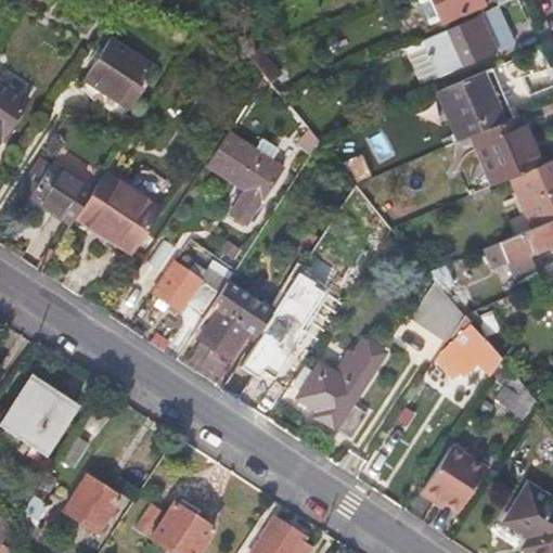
[(429,0),(440,24),(484,5),(481,0),(429,0)]
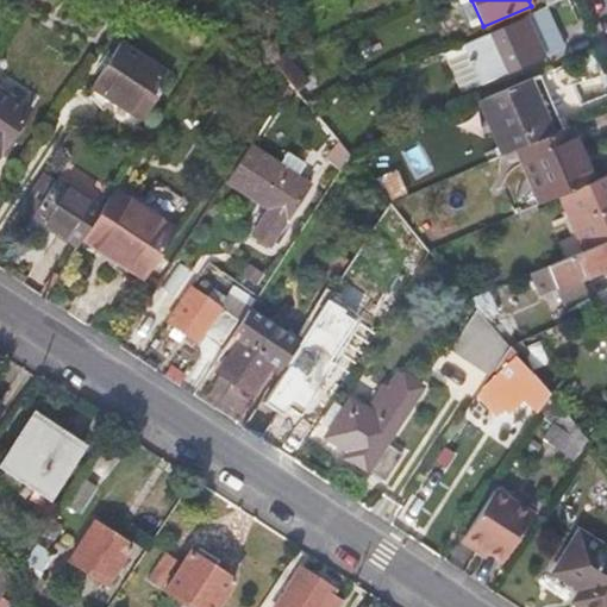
[(468,89),(562,47),(545,7),(450,48),(468,89)]
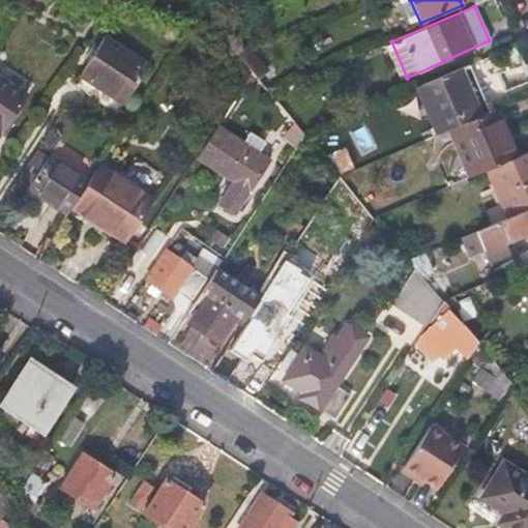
[(83,77),(125,105),(150,67),(108,40),(83,77)]
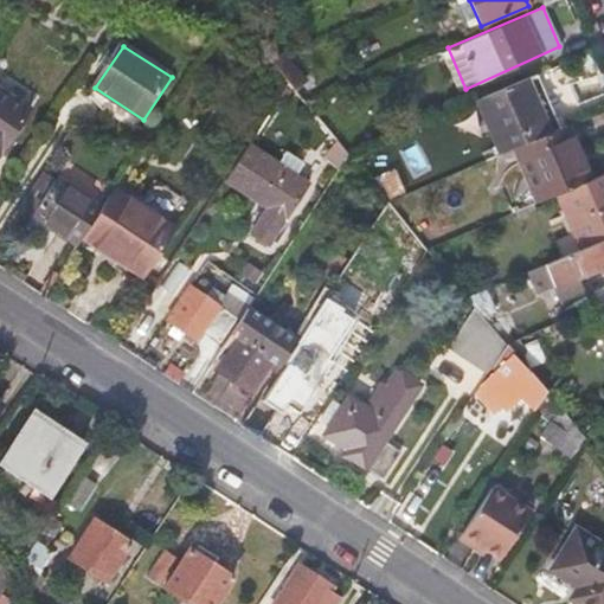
[(284,77),(299,70),(283,52),(269,58),(284,77)]
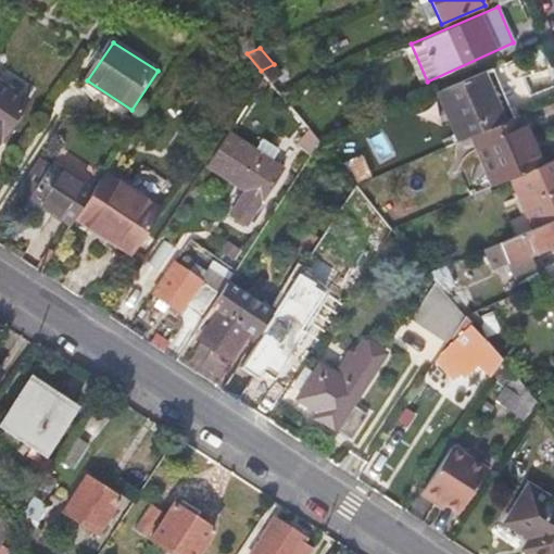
[(437,92),(457,142),(473,136),(514,117),(492,67),(437,92)]
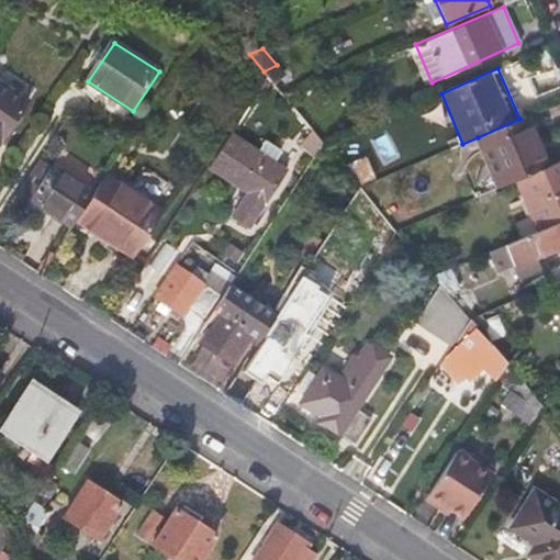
[(0,146),(28,104),(0,86),(0,146)]
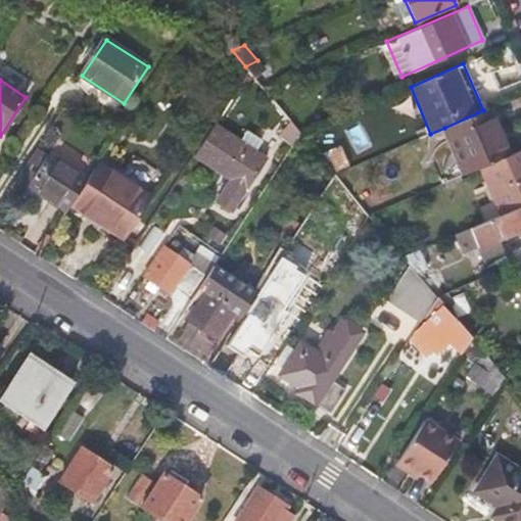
[(510,155),(489,107),(483,110),(444,128),(465,176),(479,169),(510,155)]
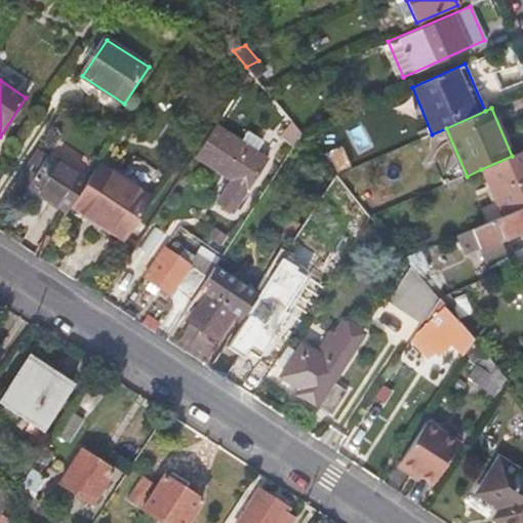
[(196,159),(231,182),(223,194),(240,205),(268,162),(215,127),(196,159)]
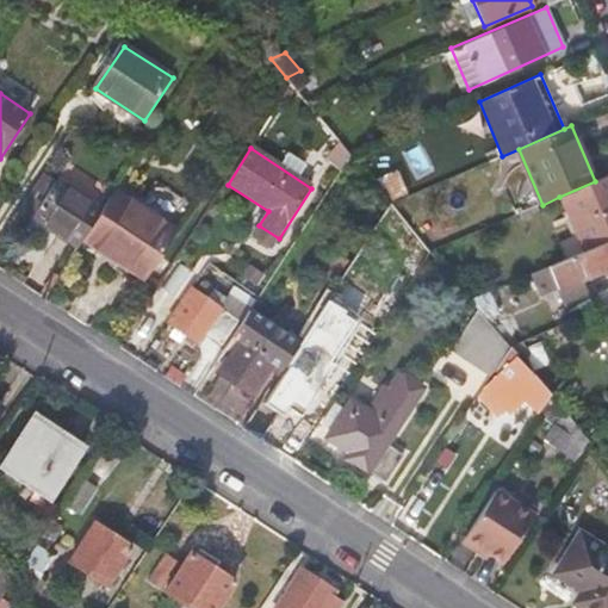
[(45,173),(23,211),(37,222),(62,184),(45,173)]
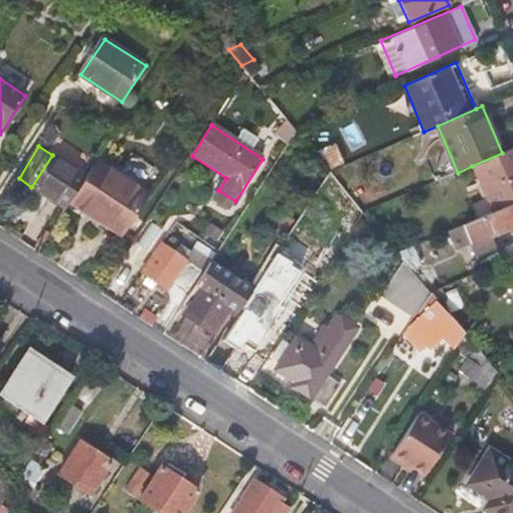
[(512,148),(502,153),(472,166),(491,211),(512,201),(512,148)]
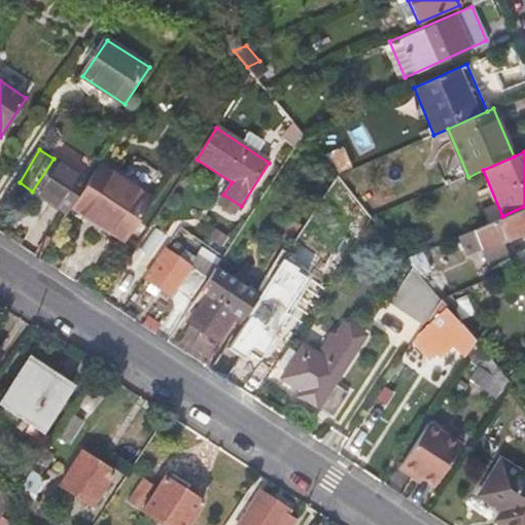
[(165,176),(135,156),(121,179),(150,198),(165,176)]
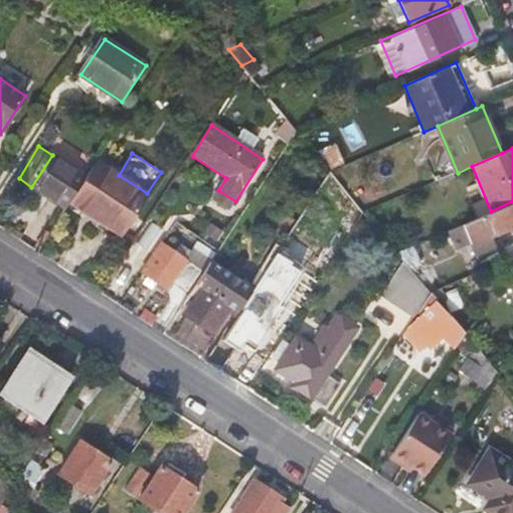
[(70,203),(87,177),(52,155),(31,187),(66,210),(70,203)]
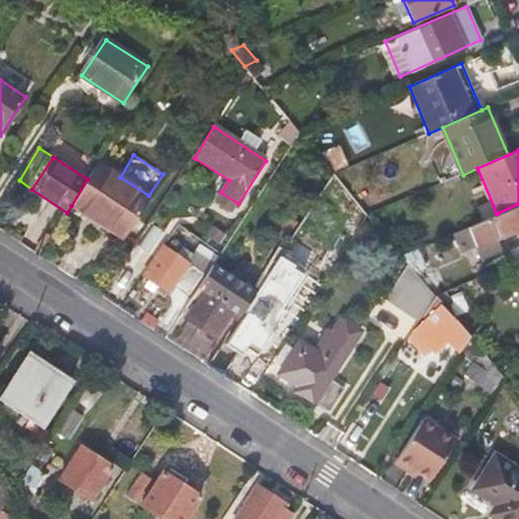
[(120,177),(99,163),(88,179),(71,206),(122,239),(151,196),(149,195),(120,177)]
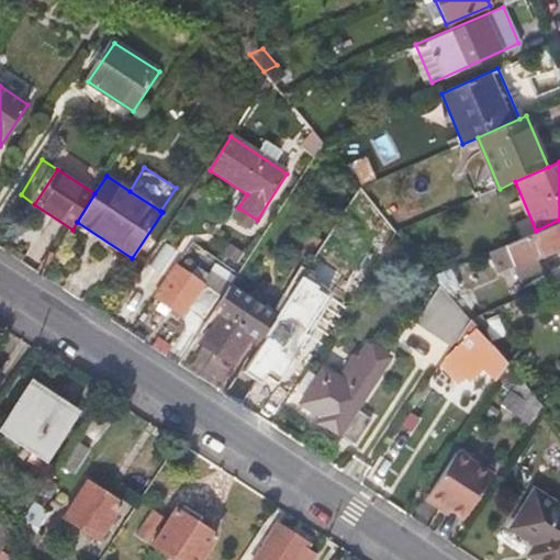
[(230,220),(249,232),(257,220),(238,208),(230,220)]
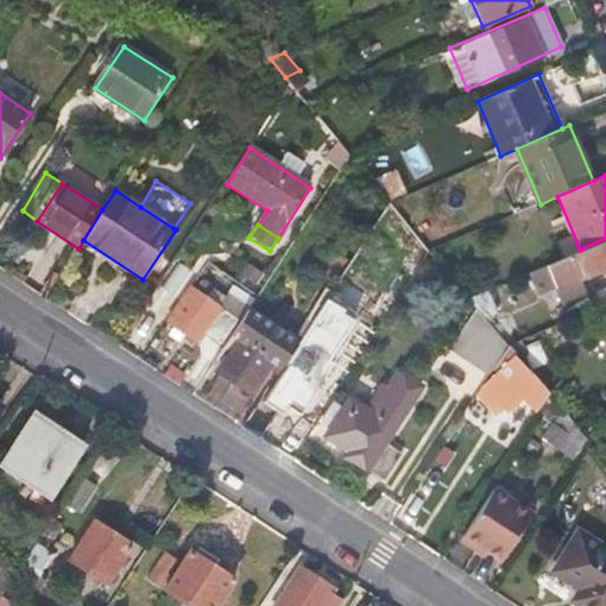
[(605,238),(580,250),(532,271),(537,285),(554,278),(559,288),(605,266),(605,238)]
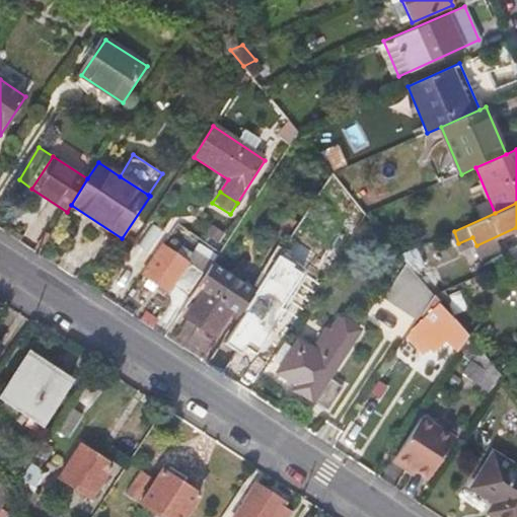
[(128,263),(140,271),(163,234),(152,226),(128,263)]
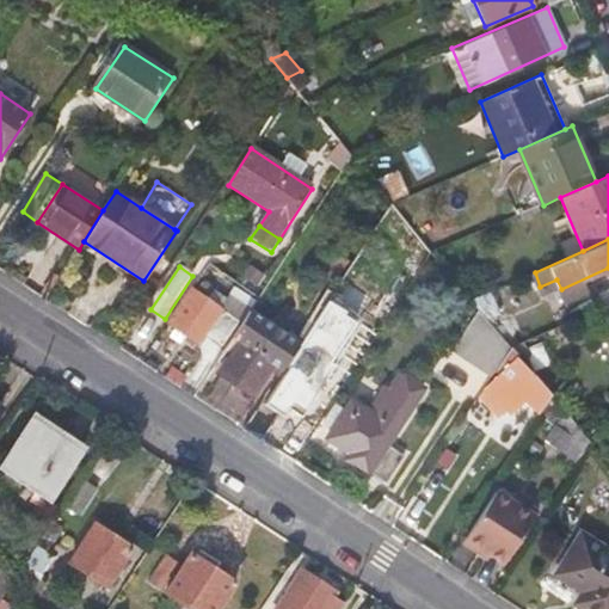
[(240,323),(237,319),(240,312),(234,307),(228,314),(195,290),(171,326),(177,331),(173,338),(183,344),(188,337),(201,346),(208,336),(223,345),(240,323)]
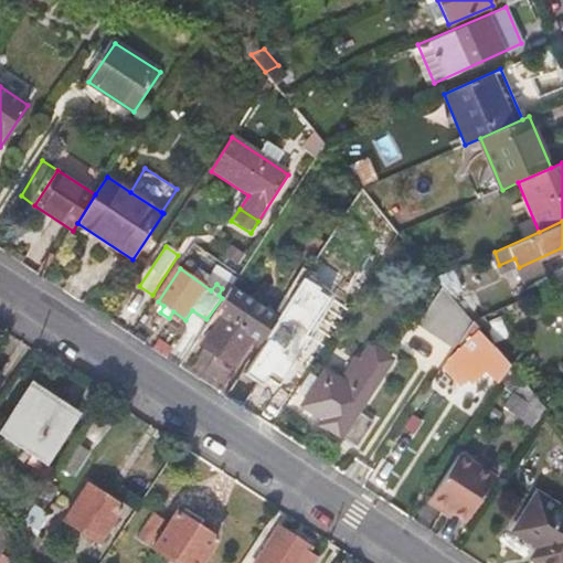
[(237,362),(254,336),(263,342),(266,338),(279,318),(280,316),(235,284),(216,311),(222,316),(205,342),(237,362)]
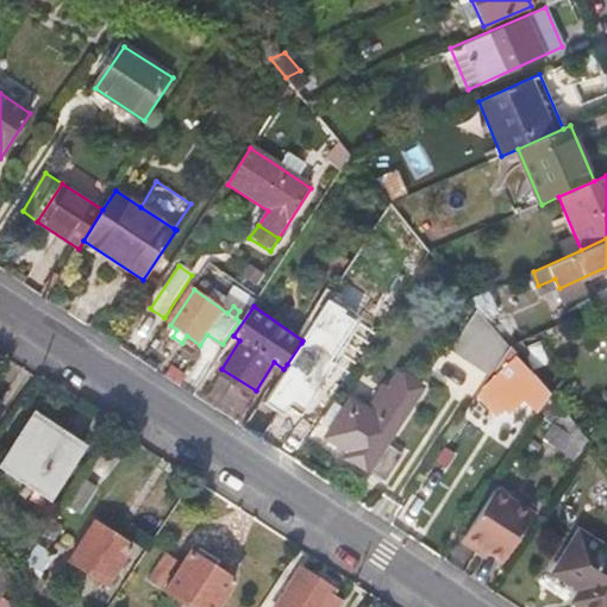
[(480,310),(455,351),(494,375),(512,349),(511,348),(480,310)]
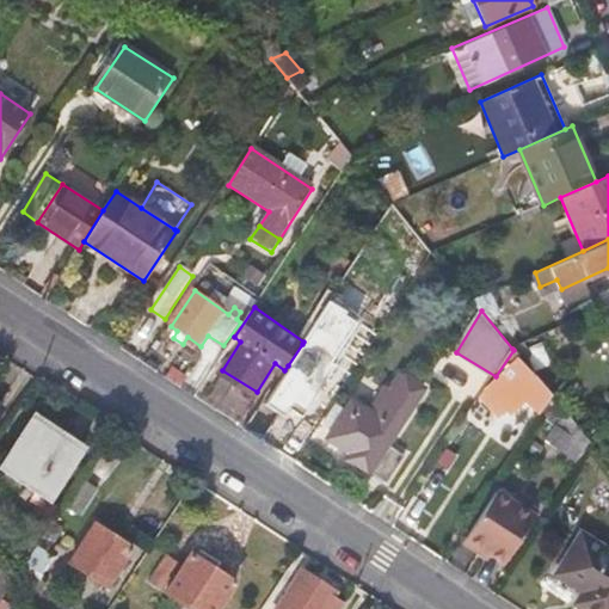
[(324,360),(302,344),(288,365),(293,368),(269,403),(299,424),(307,408),(312,412),(317,406),(313,403),(323,387),(309,379),(324,360)]
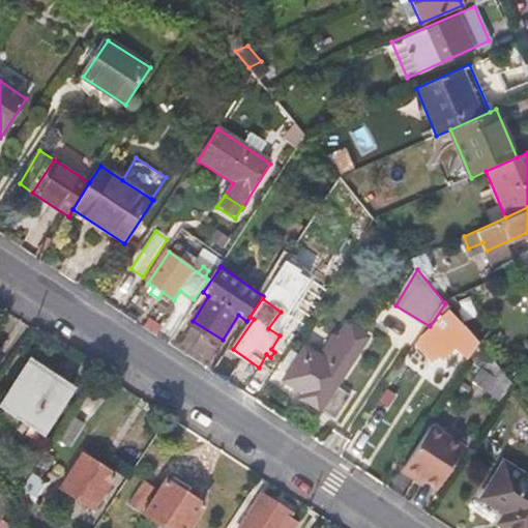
[(458,348),(468,361),(471,357),(479,345),(445,303),(430,326),(418,344),(434,362),(440,356),(443,359),(458,348)]
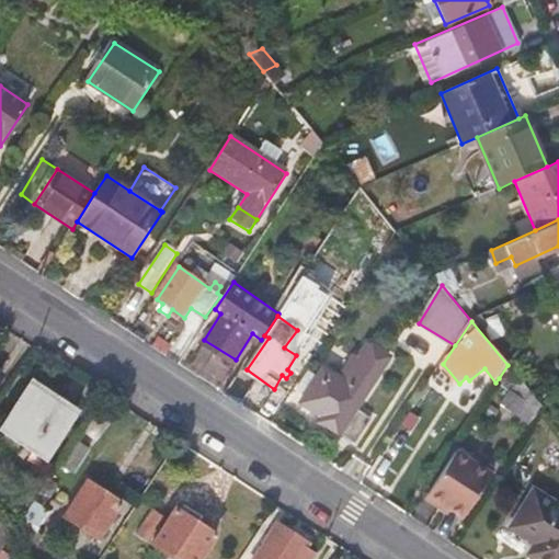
[(357,445),(405,371),(376,353),(368,367),(363,364),(351,384),(327,368),(319,378),(311,373),(303,386),(310,391),(303,403),(323,417),(319,422),(341,436),(342,434),(357,445)]
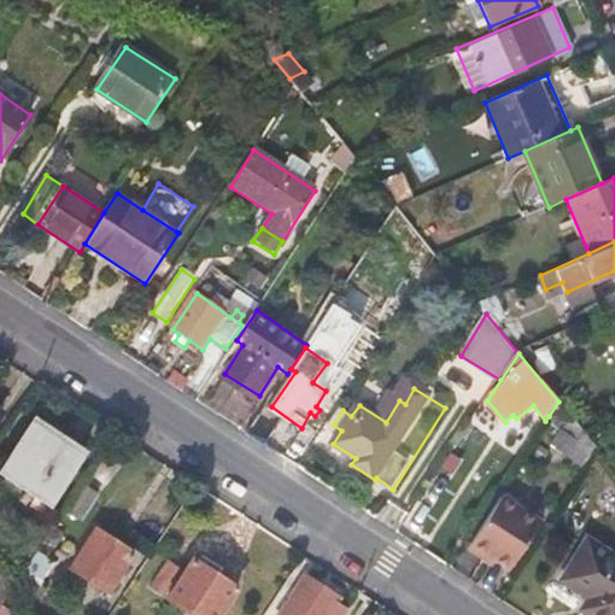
[(555,445),(587,468),(599,449),(598,447),(558,402),(549,416),(563,433),(555,445)]
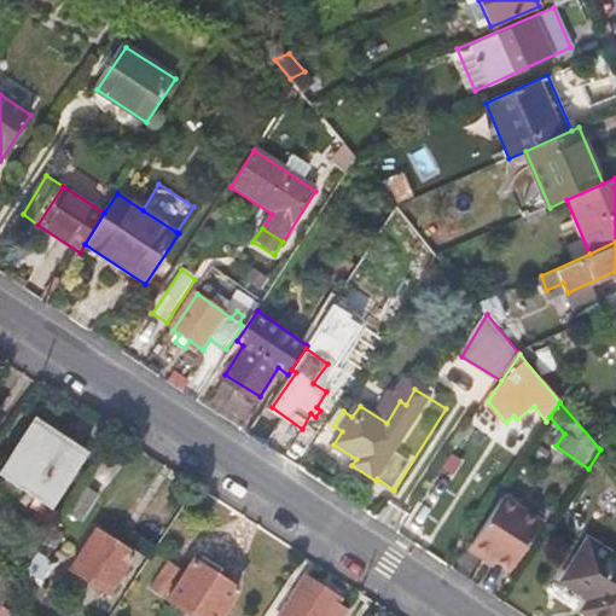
[(36,422),(5,469),(54,501),(86,454),(36,422)]
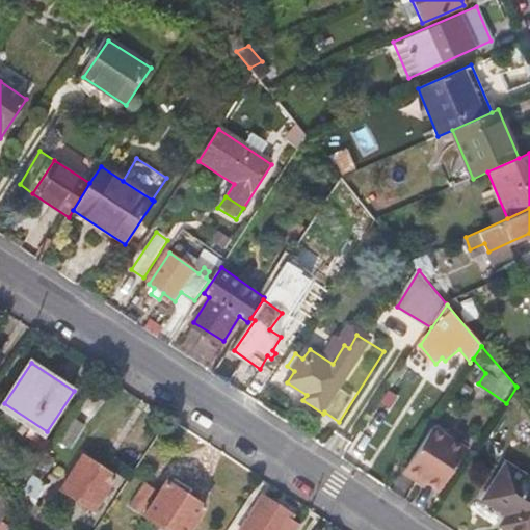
[(69,447),(83,424),(72,417),(56,440),(69,447)]
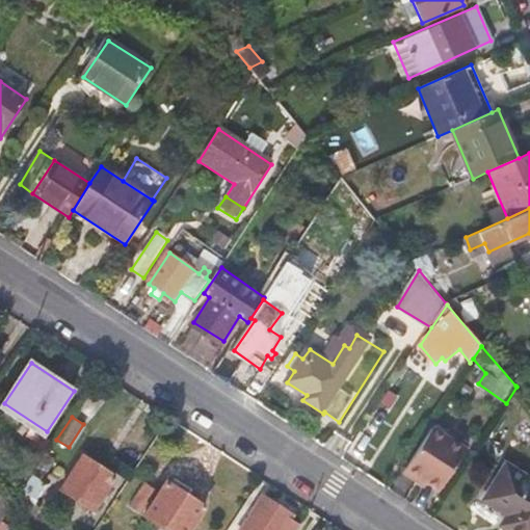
[(408,470),(442,493),(467,451),(449,439),(452,434),(438,425),(408,470)]
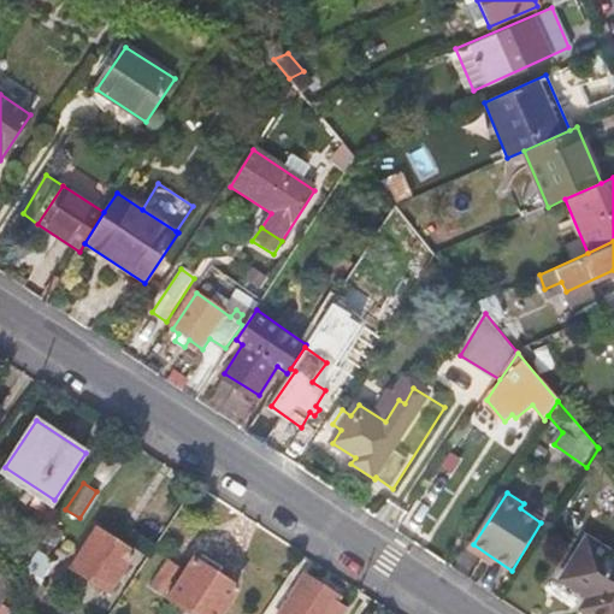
[(98,526),(72,565),(112,591),(137,553),(98,526)]
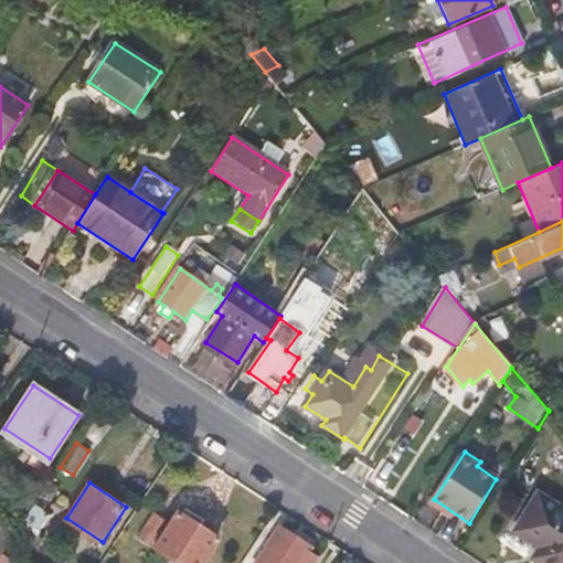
[(543,562),(562,562),(562,509),(540,494),(517,529),(541,546),(534,556),(543,562)]
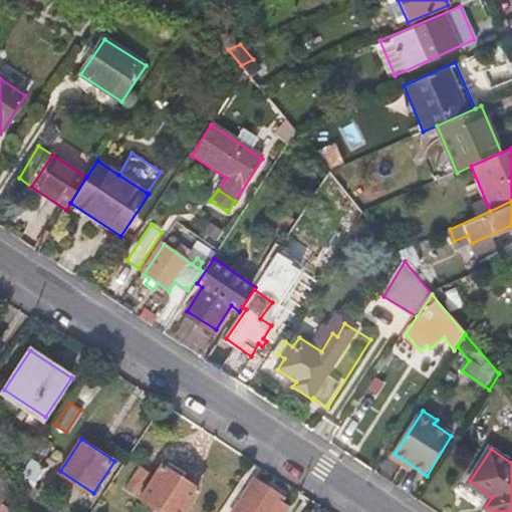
[(158,507),(156,511),(157,511),(185,511),(200,489),(162,464),(142,495),(158,507)]
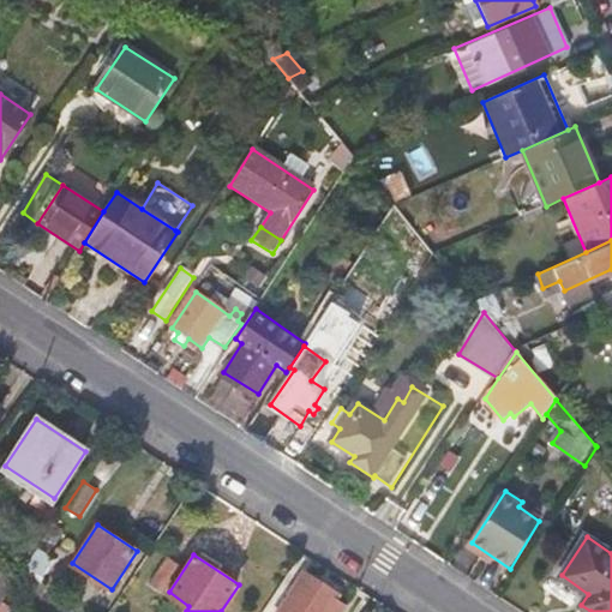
[(165,556),(148,579),(162,589),(178,567),(165,556)]
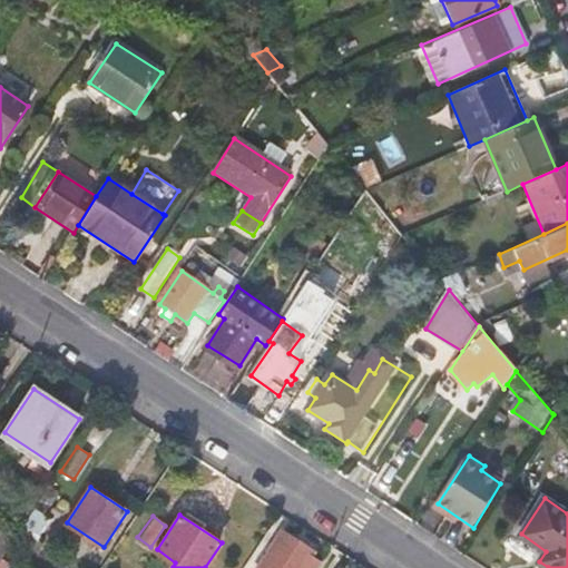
[(0,564),(17,538),(0,527),(0,564)]
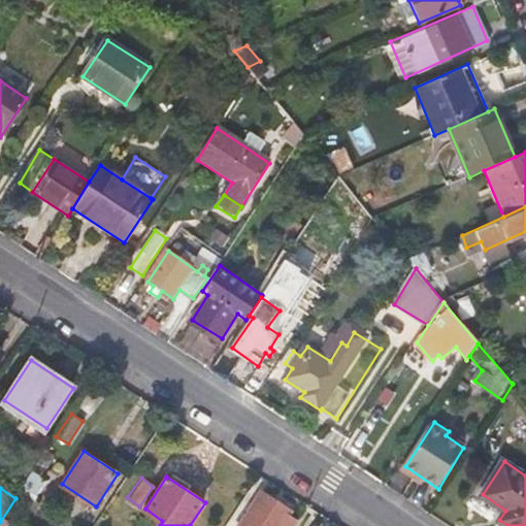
[(294,525),(298,520),(291,516),(293,512),(263,492),(240,525),(294,525)]
